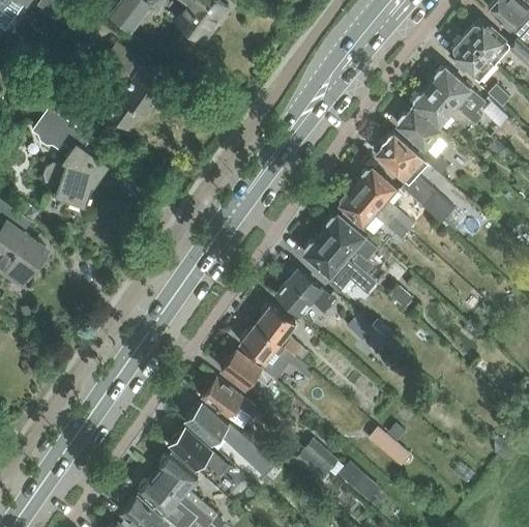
[(28,0),(0,0),(0,27),(5,32),(28,0)]
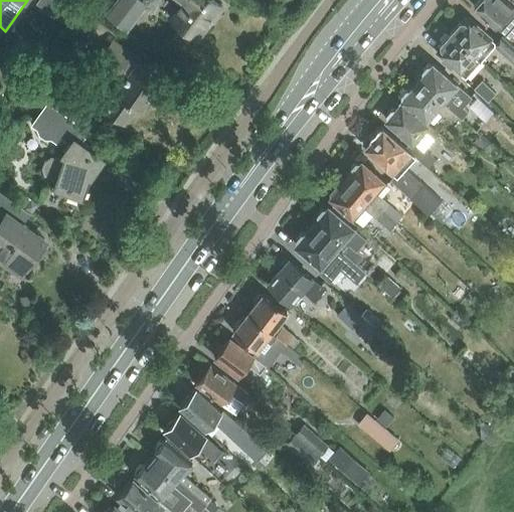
[(139,0),(118,0),(107,16),(127,32),(147,6),(139,0)]
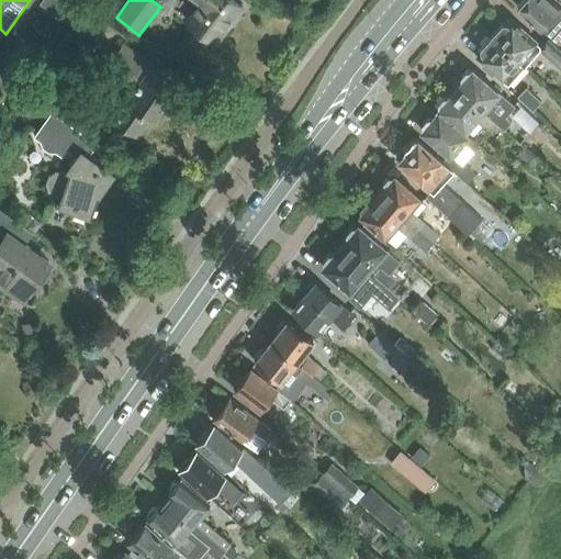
[(195,0),(202,4),(187,24),(216,46),(226,33),(224,32),(240,10),(231,2),(232,0),(195,0)]
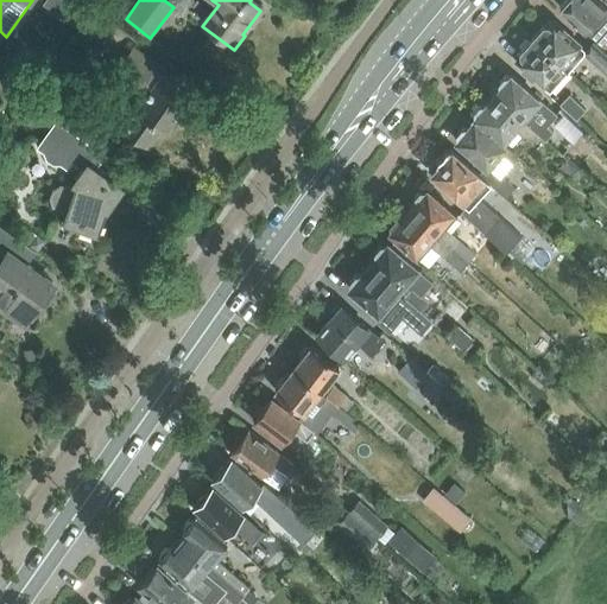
[(569,0),(560,12),(586,35),(587,33),(602,49),(606,44),(606,11),(605,11),(592,0),(569,0)]
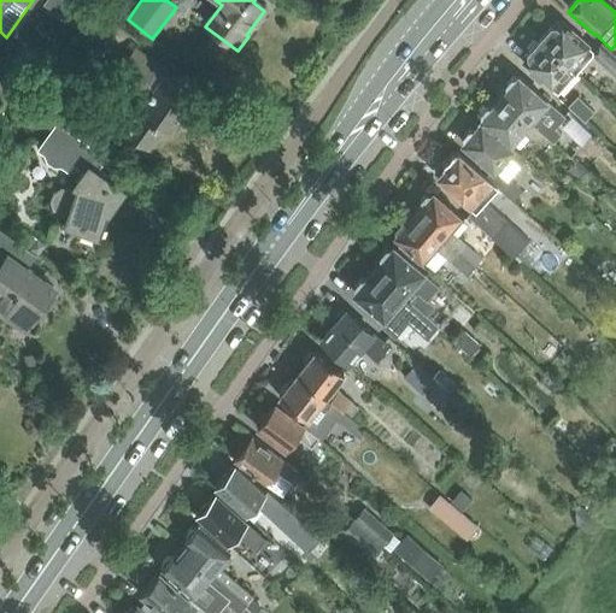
[(71,9),(64,18),(81,31),(88,22),(71,9)]
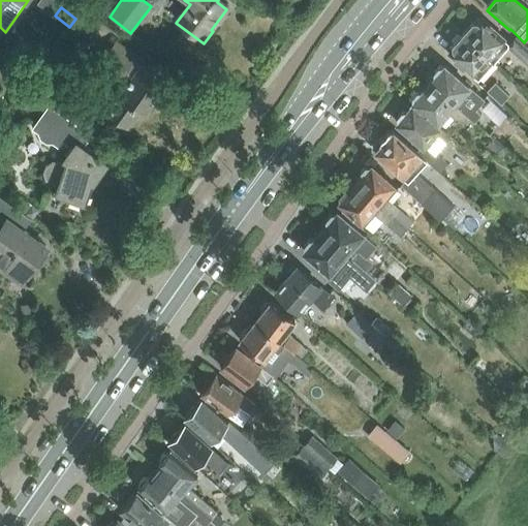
[(527,53),(515,40),(509,45),(480,21),(465,38),(494,64),(507,49),(527,66),(527,53)]
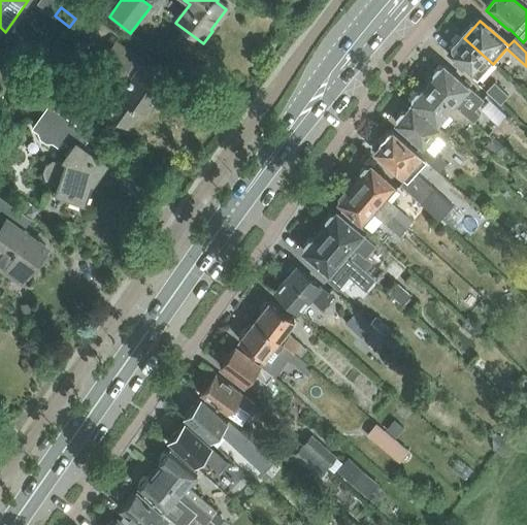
[(476,81),(493,64),(464,38),(449,56),(476,81)]
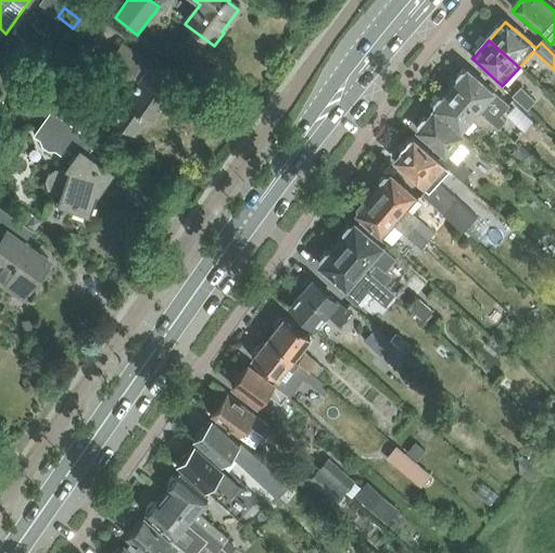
[(166,76),(124,46),(104,72),(135,92),(114,121),(128,130),(137,139),(150,122),(153,124),(177,90),(163,80),(166,76)]
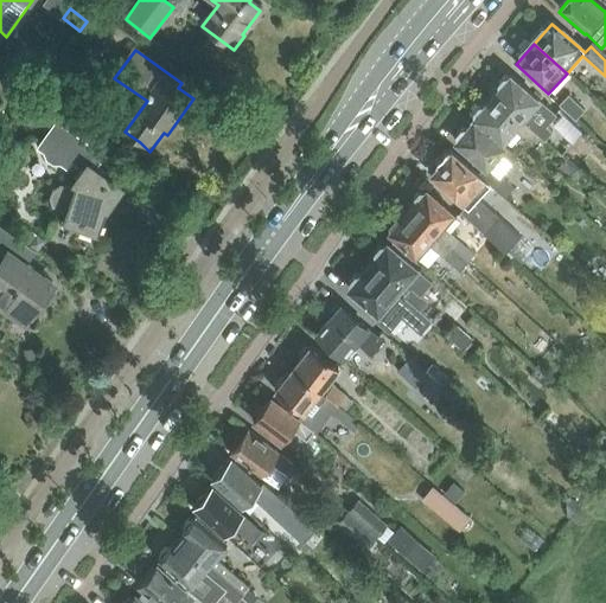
[(553,135),(547,130),(557,119),(510,77),(508,79),(504,79),(499,85),(499,89),(491,98),(522,123),(538,139),(546,145),(553,135)]
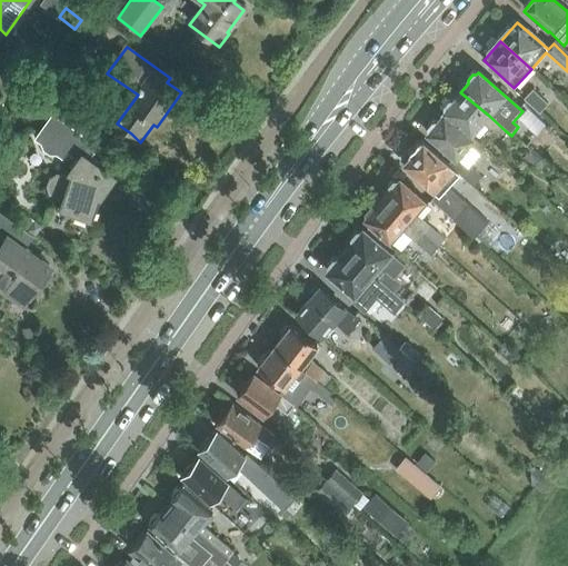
[(471,137),(481,125),(498,139),(505,130),(489,116),(460,92),(454,101),(449,101),(445,107),(445,111),(442,113),(444,115),(486,150),(475,139),(471,137)]
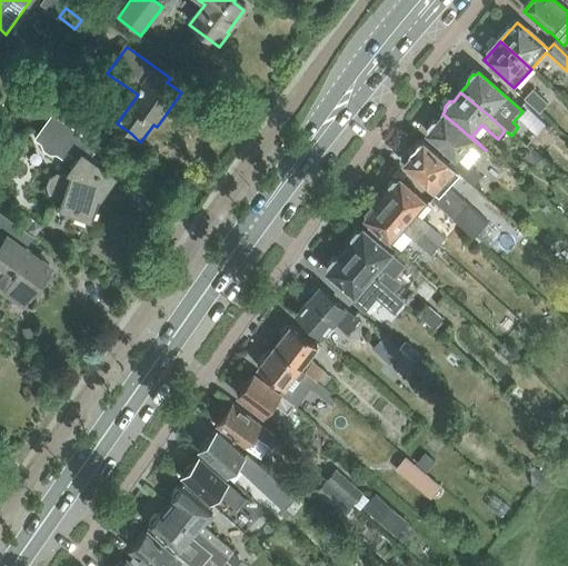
[(535,92),(525,102),(540,117),(550,106),(535,92)]
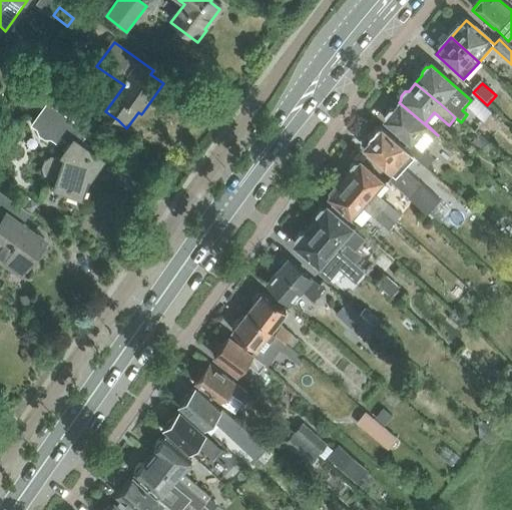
[(72,120),(49,103),(32,126),(38,130),(41,136),(46,139),(52,139),(57,143),(62,136),(69,123),(72,120)]
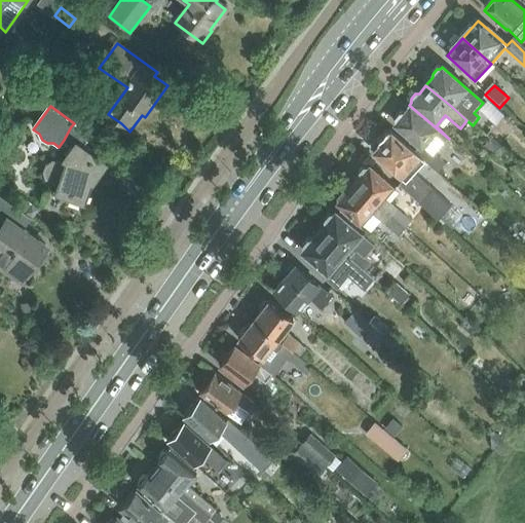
[(421,158),(438,175),(446,165),(435,155),(449,139),(410,106),(404,113),(400,113),(396,118),(396,122),(395,124),(420,147),(415,153),(421,158)]
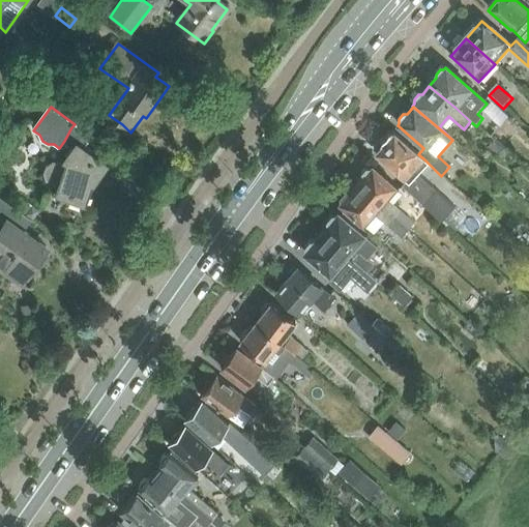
[(94,186),(109,166),(86,149),(94,138),(75,124),(71,127),(64,141),(72,149),(64,162),(67,164),(66,166),(60,164),(55,164),(51,166),(49,169),(47,173),(47,177),(48,180),(50,183),(53,185),(59,187),(56,195),(87,206),(94,186)]
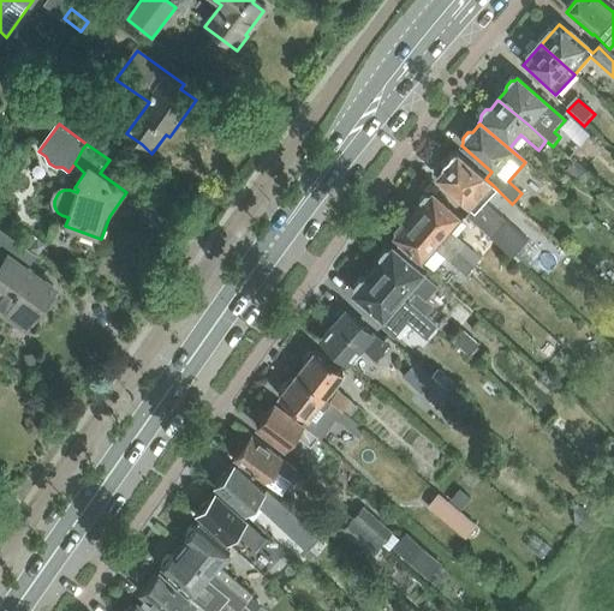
[(480,199),(492,186),(493,185),(486,179),(458,155),(454,155),(443,168),(443,171),(436,178),(463,202),(462,203),(469,210),(471,207),(475,210),(468,219),(490,240),(508,256),(524,239),(506,223),(480,199)]
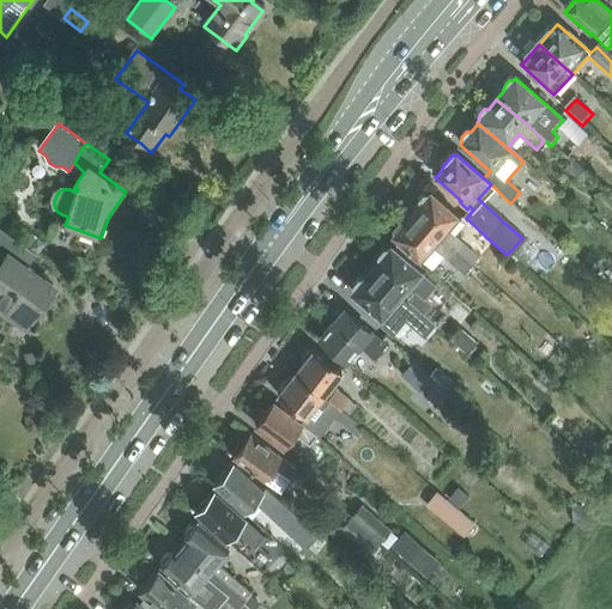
[(571,164),(563,174),(575,183),(583,174),(571,164)]
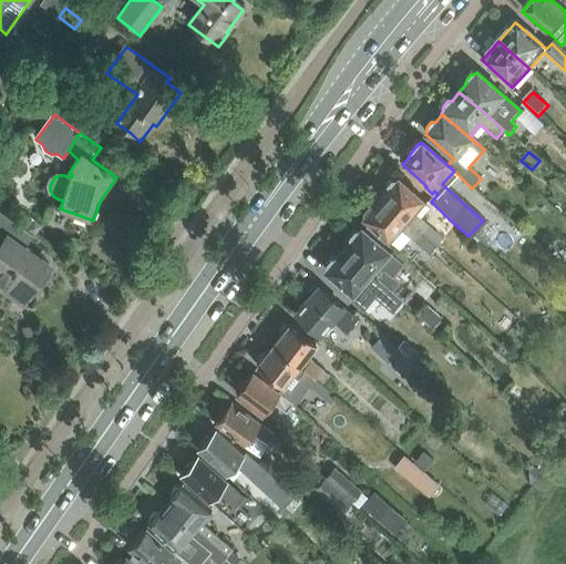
[(381,200),(407,221),(423,235),(438,248),(443,244),(442,239),(429,227),(417,216),(426,204),(424,201),(399,178),(397,181),(392,181),(387,187),(388,192),(381,200)]
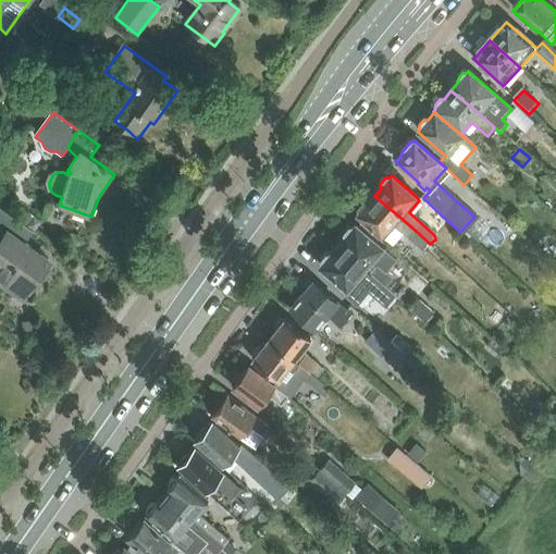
[(399,217),(374,196),(368,204),(363,204),(358,209),(359,213),(357,216),(391,246),(394,246),(404,235),(408,239),(416,231),(399,217)]
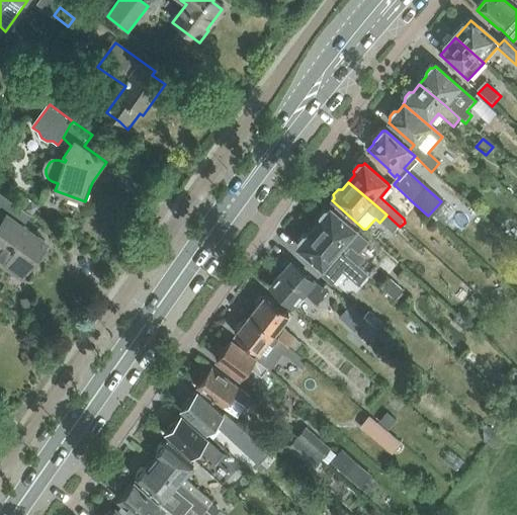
[(42,251),(47,244),(24,228),(32,217),(25,211),(17,206),(0,193),(0,211),(8,218),(0,229),(0,255),(4,258),(1,262),(23,277),(30,267),(36,271),(48,255),(42,251)]
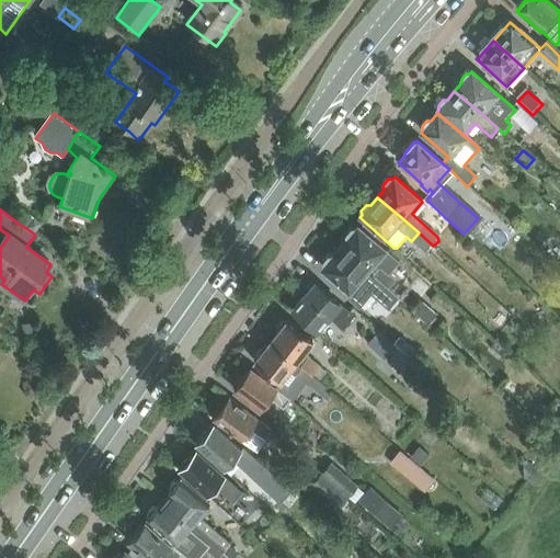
[(19,224),(27,229),(34,220),(25,214),(19,224)]
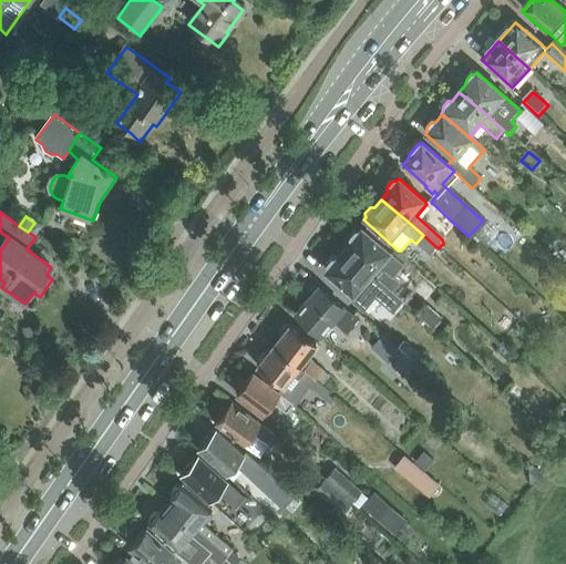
[(393,279),(404,266),(361,229),(360,232),(357,233),(351,238),(351,242),(343,250),(393,293),(400,285),(393,279)]
